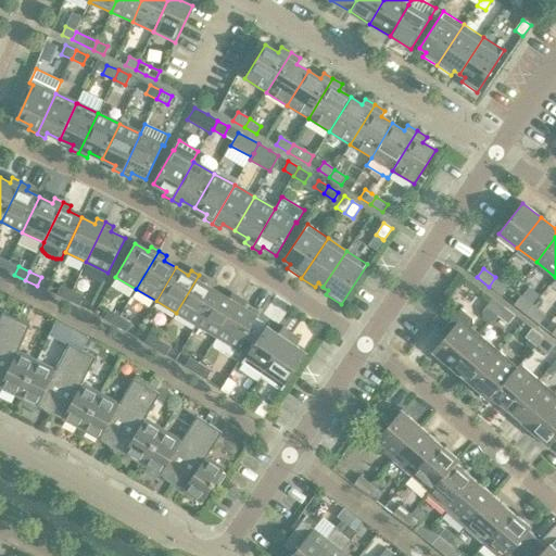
[(216,291),(204,285),(207,279),(199,275),(176,313),(197,325),(216,291)]
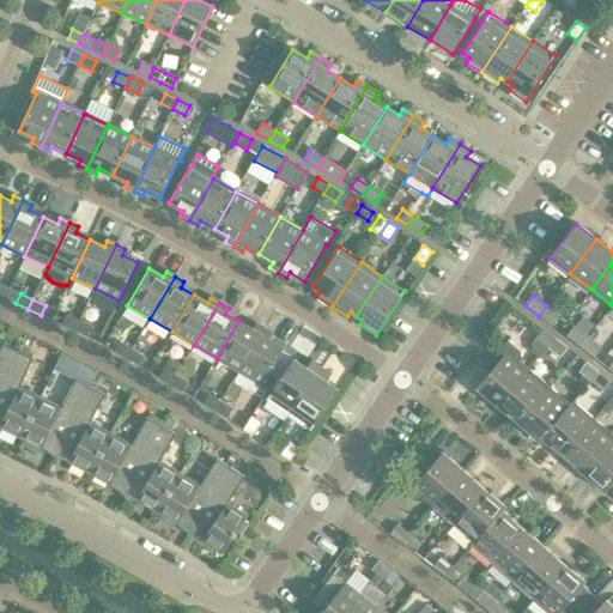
[(539,316),(553,326),(560,316),(546,305),(539,316)]
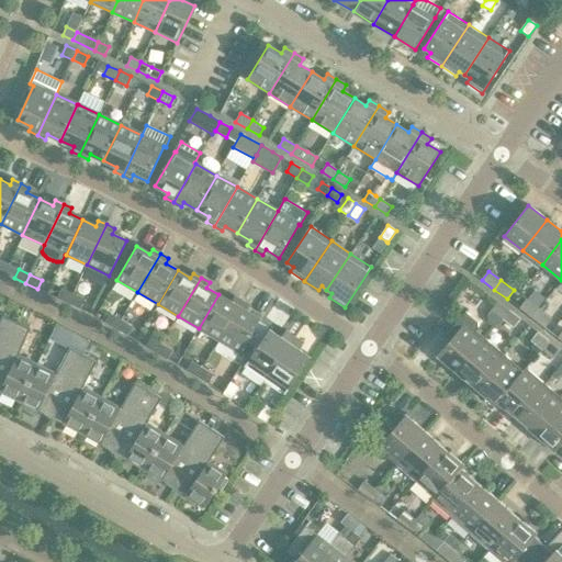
[(68,303),(72,294),(62,289),(57,299),(68,303)]
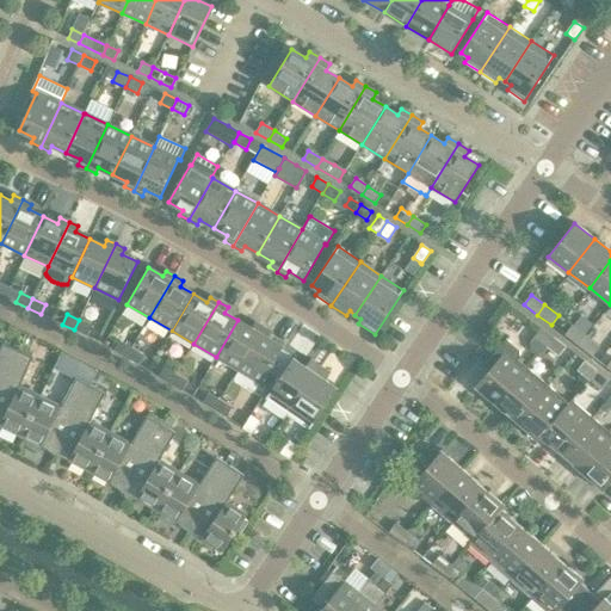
[(79,320),(74,329),(87,335),(92,326),(79,320)]
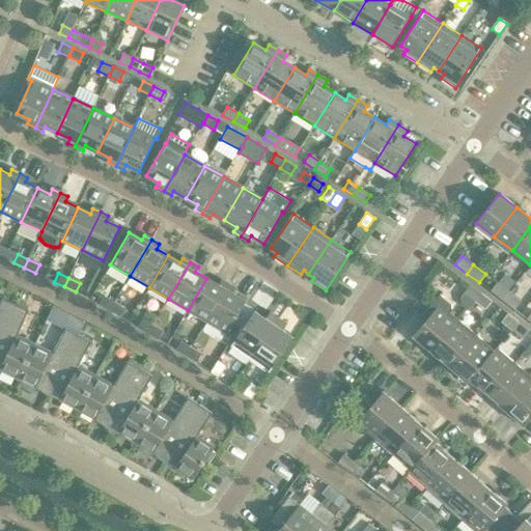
[(207,322),(228,285),(221,281),(218,285),(206,278),(188,310),(207,322)]
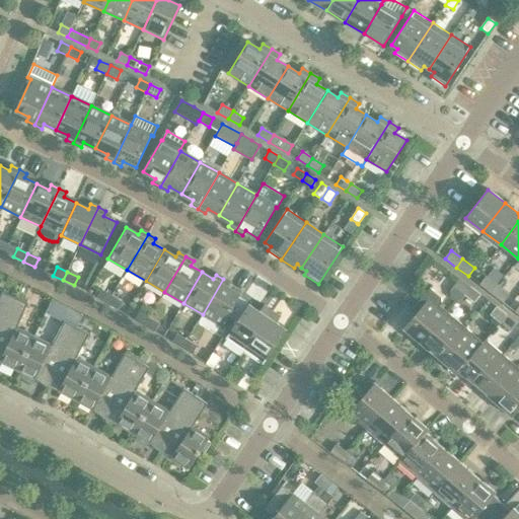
[(492,294),(498,286),(486,277),(479,285),(492,294)]
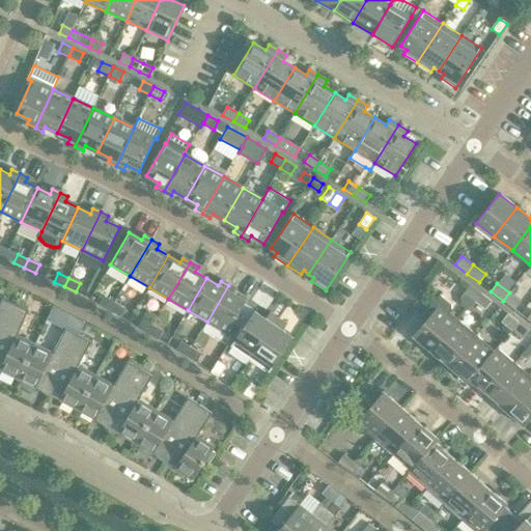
[(236,289),(229,285),(228,285),(207,322),(227,334),(246,302),(233,295),(236,289)]
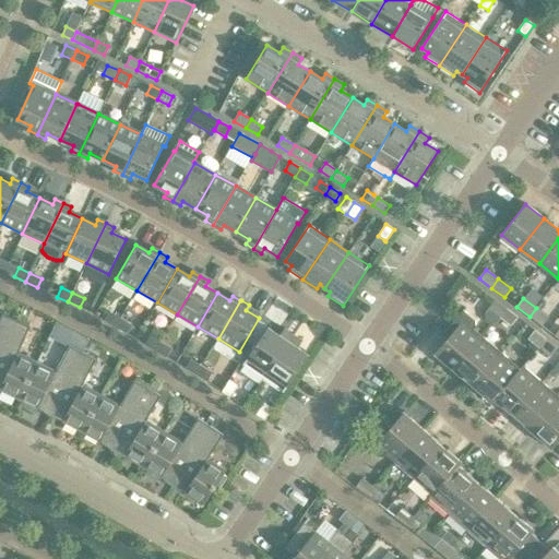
[(494,325),(499,318),(506,308),(495,300),(488,309),(485,313),(485,319),(494,325)]
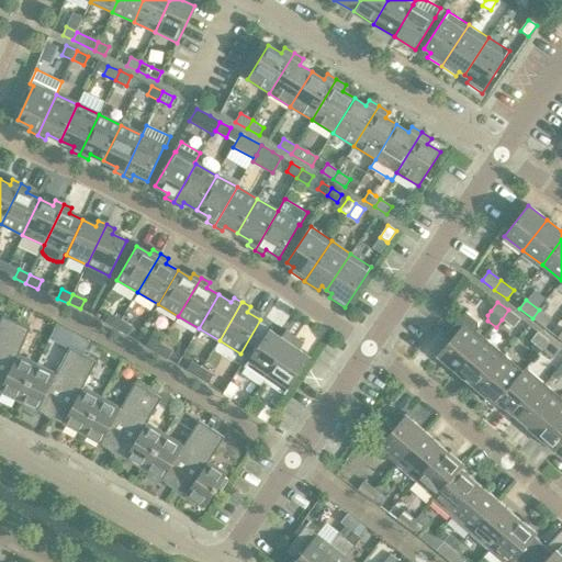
[(508,310),(502,319),(514,328),(520,318),(508,310)]
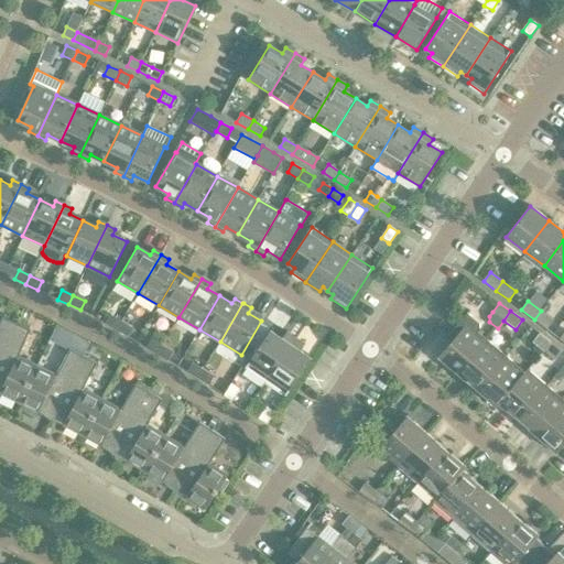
[(541,311),(534,320),(546,329),(554,321),(541,311)]
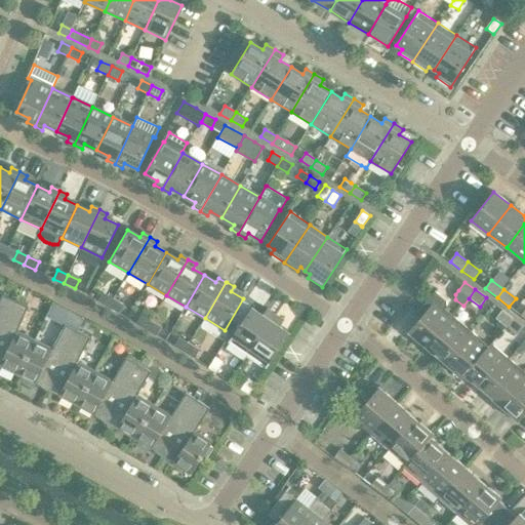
[(427,348),(453,317),(445,310),(447,307),(446,301),(437,293),(435,291),(416,314),(420,317),(408,332),(427,348)]
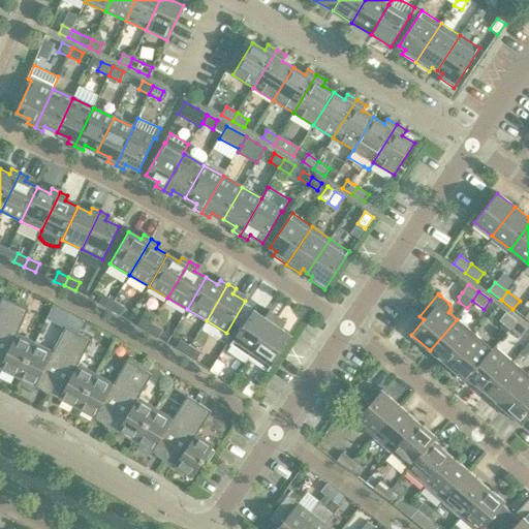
[(109,310),(114,302),(103,296),(98,304),(109,310)]
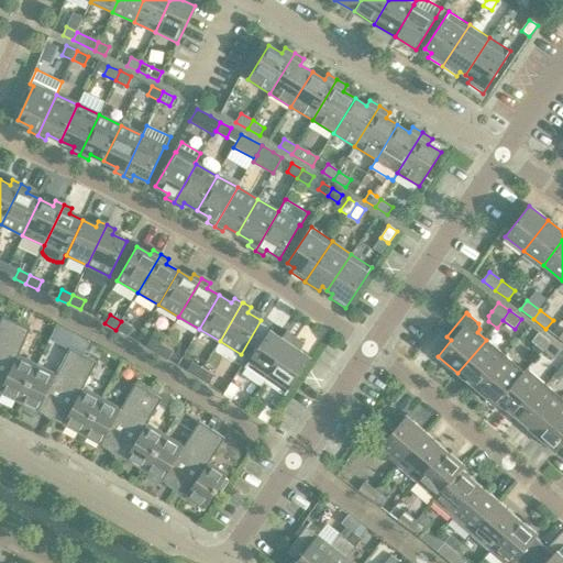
[(0,357),(17,323),(2,317),(0,321),(0,357)]
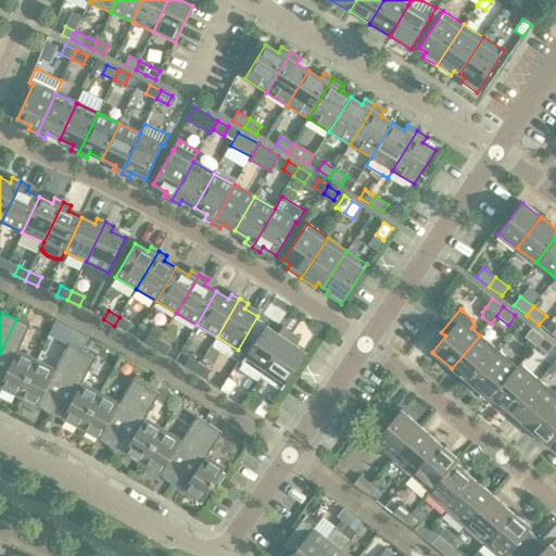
[(125,331),(130,323),(119,317),(114,326),(125,331)]
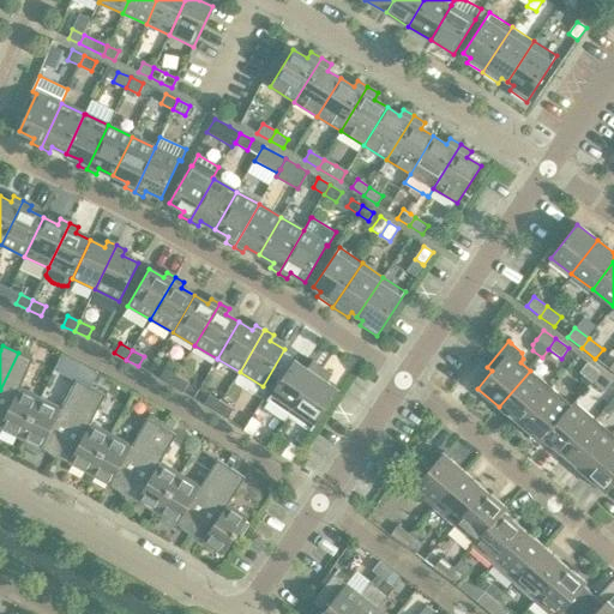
[(41,398),(40,398),(19,389),(32,359),(18,353),(0,390),(0,425),(0,426),(0,428),(20,439),(41,398)]
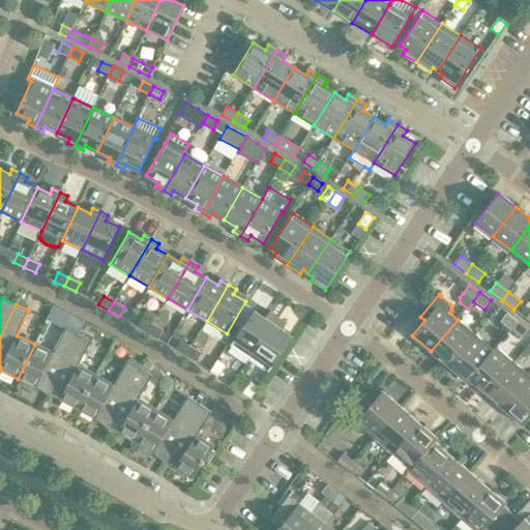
[(50,315),(53,320),(60,320),(62,314),(59,308),(53,310),(50,315)]
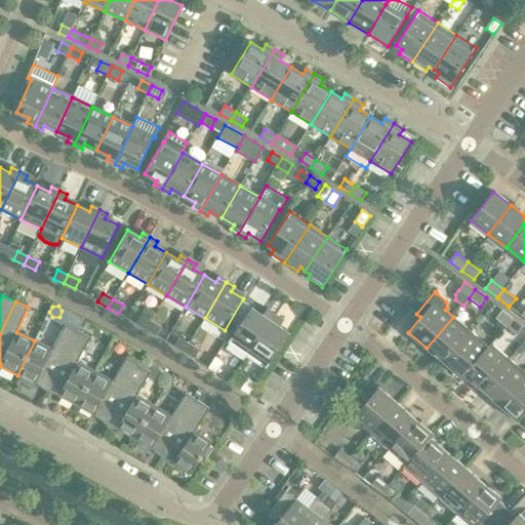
[(247,356),(275,315),(267,309),(263,316),(251,308),(228,342),(247,356)]
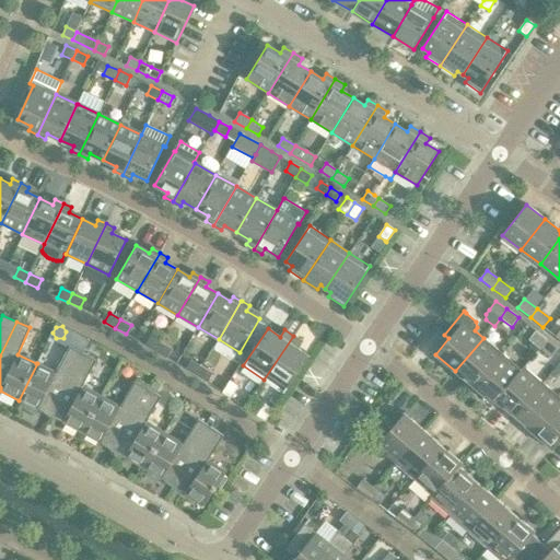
[(539,349),(547,340),(536,331),(528,340),(539,349)]
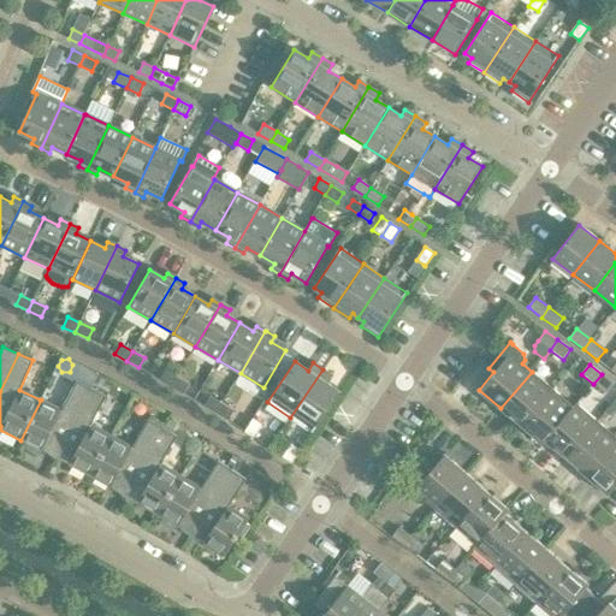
[(290,418),(312,432),(339,392),(327,383),(332,375),(323,369),(290,418)]
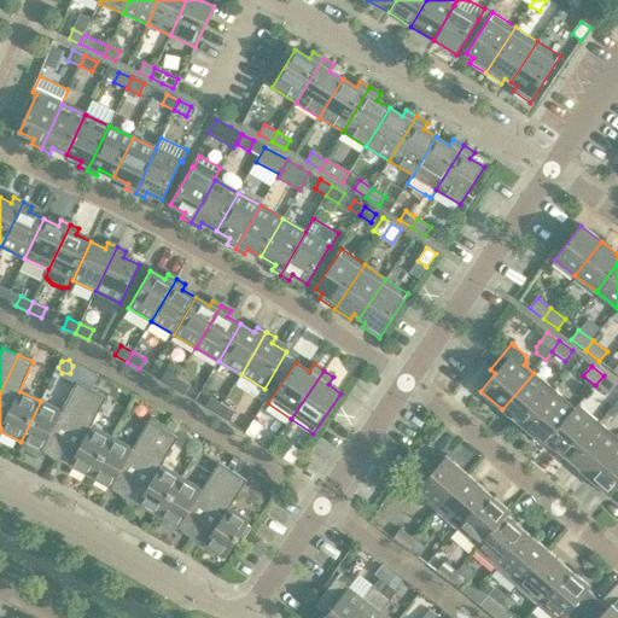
[(172,389),(178,379),(165,372),(159,382),(172,389)]
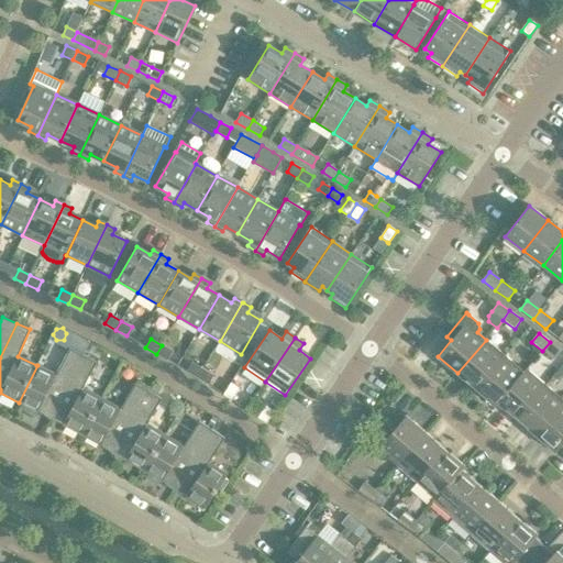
[(476,389),(505,356),(486,340),(457,373),(476,389)]
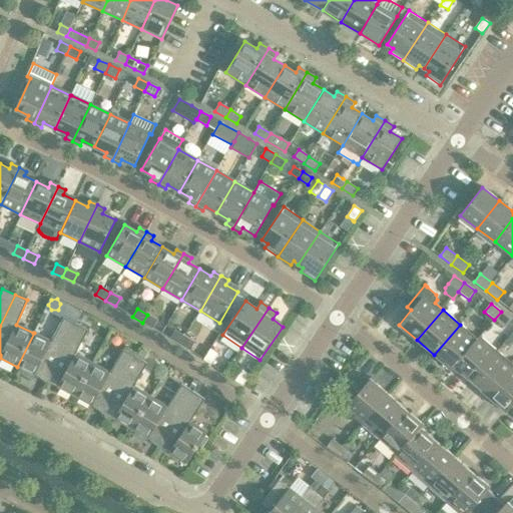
[(501,312),(494,320),(505,328),(511,320),(501,312)]
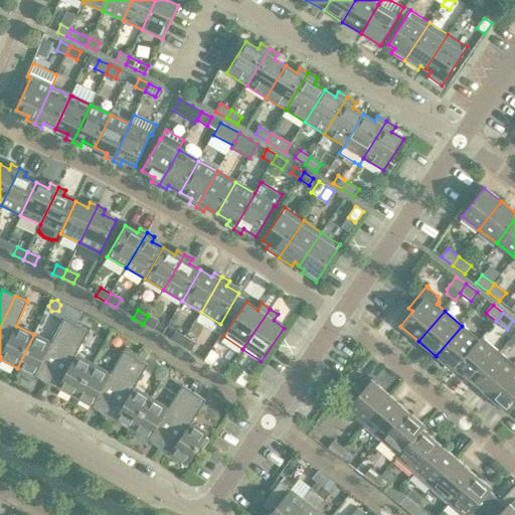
[(153,329),(158,321),(148,316),(143,324),(153,329)]
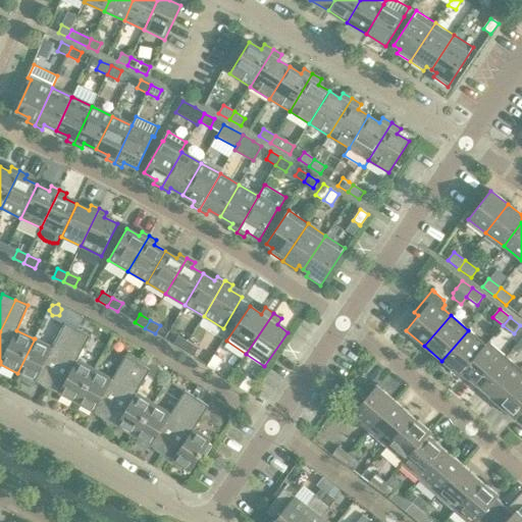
[(77,329),(76,329),(64,323),(52,348),(35,338),(17,373),(36,381),(37,379),(48,385),(77,329)]
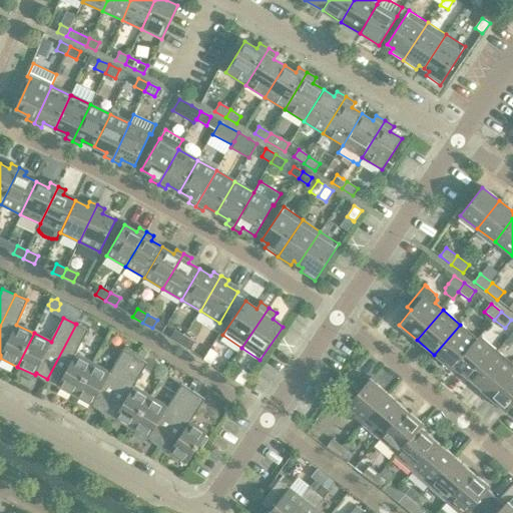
[(75,396),(93,364),(76,354),(88,331),(76,324),(47,379),(58,385),(57,387),(75,396)]
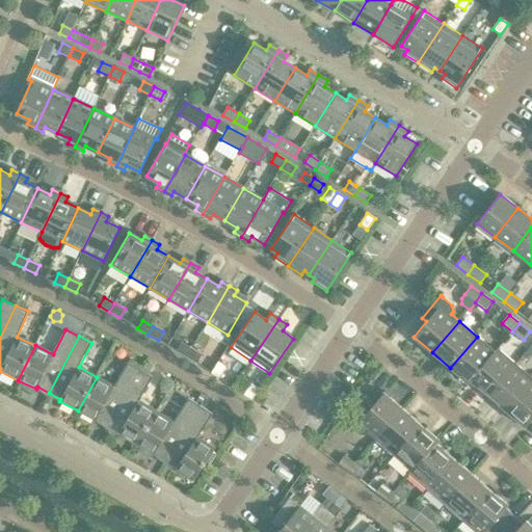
[(471,380),(496,352),(495,351),(477,337),(450,368),(469,383),(472,380),(471,380)]
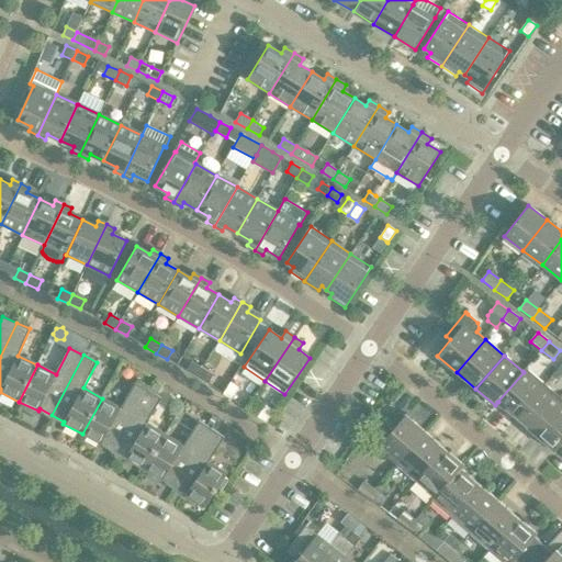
[(198,378),(202,369),(191,362),(187,371),(198,378)]
